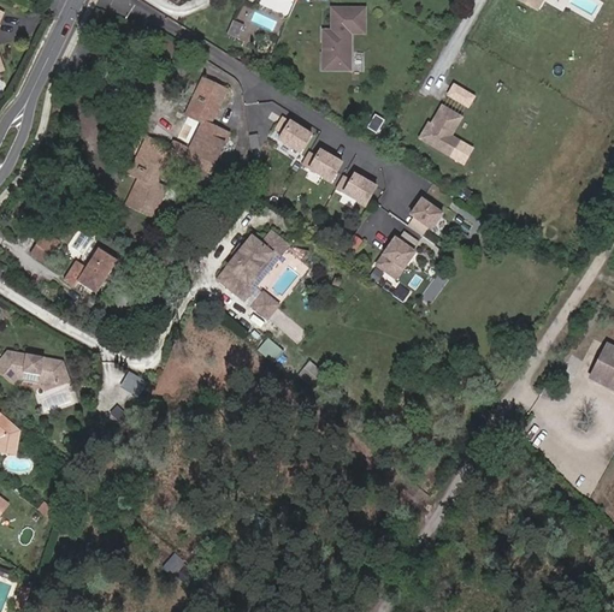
[(254,0),(252,5),(284,21),(293,0),(254,0)]
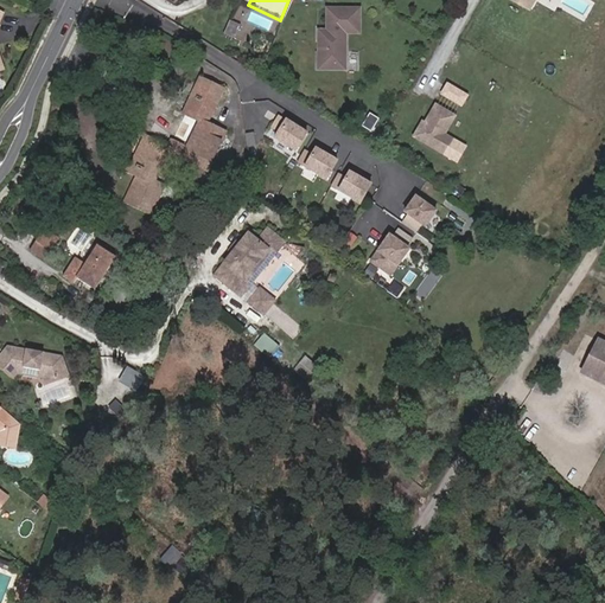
[(355,15),(354,6),(324,8),(325,30),(317,30),(319,63),(345,61),(342,29),(352,27),(351,15),(355,15)]
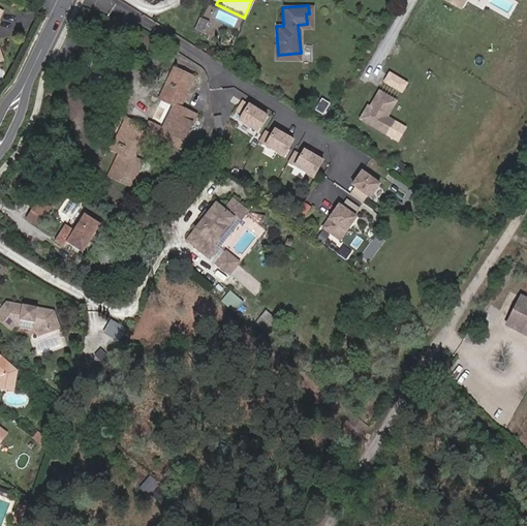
[(164,119),(186,129),(194,113),(177,104),(191,74),(173,66),(159,95),(173,102),(168,111),(164,119)]
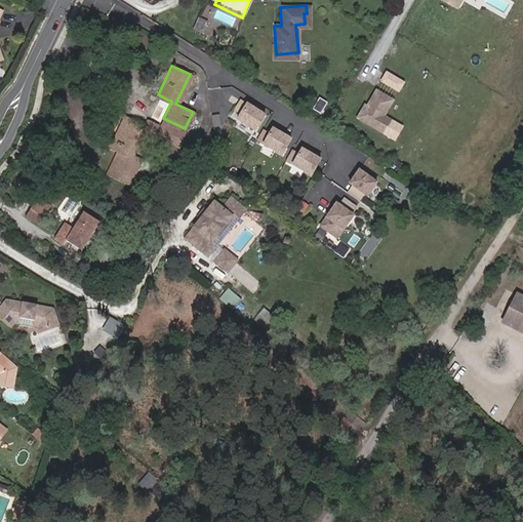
[(381,113),(391,96),(374,87),(365,103),(362,107),(360,106),(355,114),(380,130),(389,117),(381,113)]
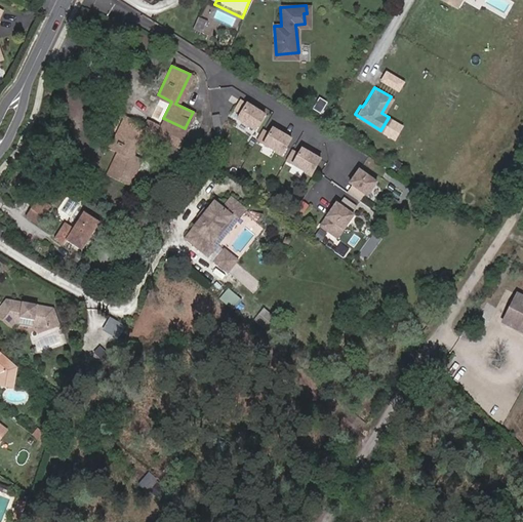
[(318,110),(324,99),(317,95),(311,106),(318,110)]
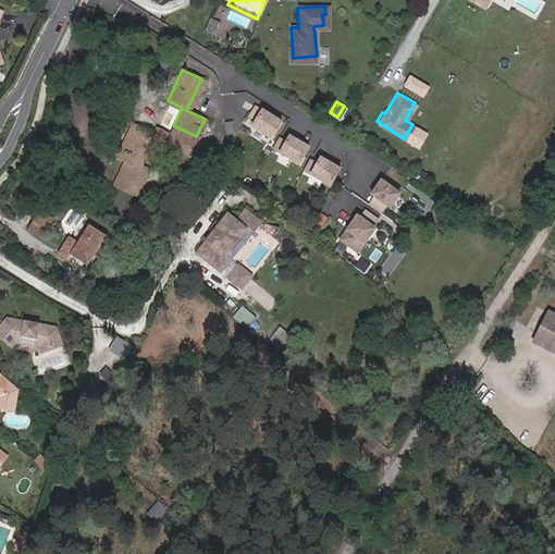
[(248,123),(269,136),(281,117),(260,103),(248,123)]
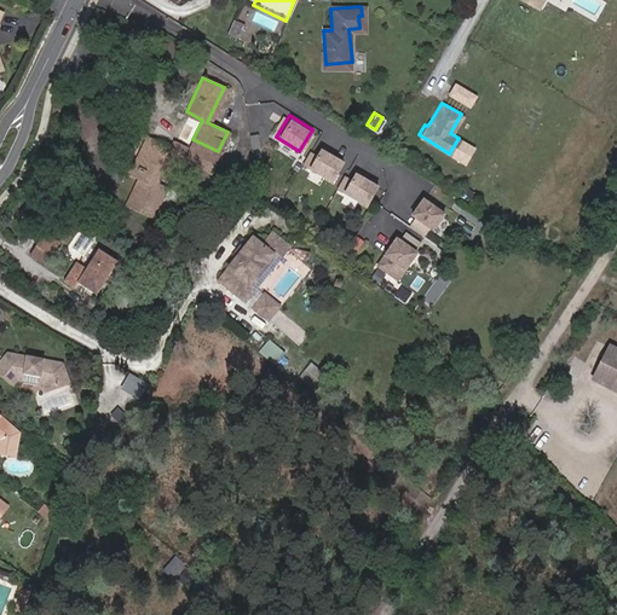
[(148,138),(145,141),(133,166),(143,170),(140,177),(127,202),(150,213),(162,187),(154,183),(165,158),(174,163),(182,146),(172,141),(169,149),(148,138)]
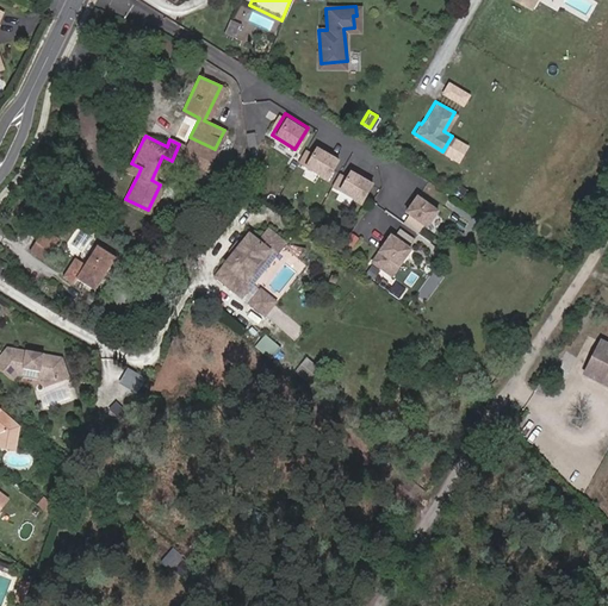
[(206,168),(215,149),(190,137),(180,156),(206,168)]
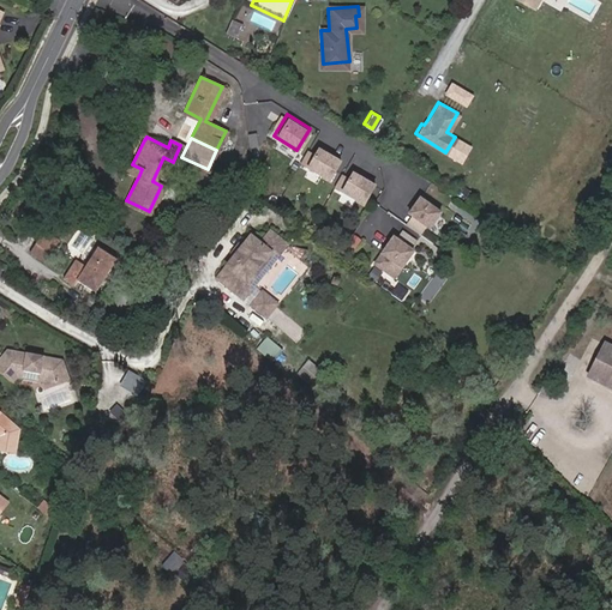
[(329,177),(341,159),(319,146),(309,164),(329,177)]
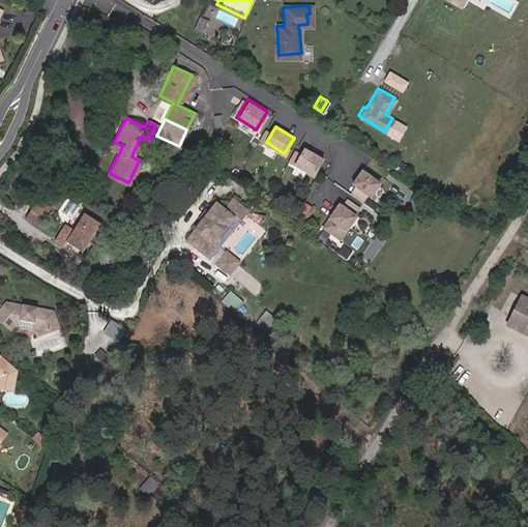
[(122,146),(114,142),(111,140),(109,145),(120,151),(122,146)]
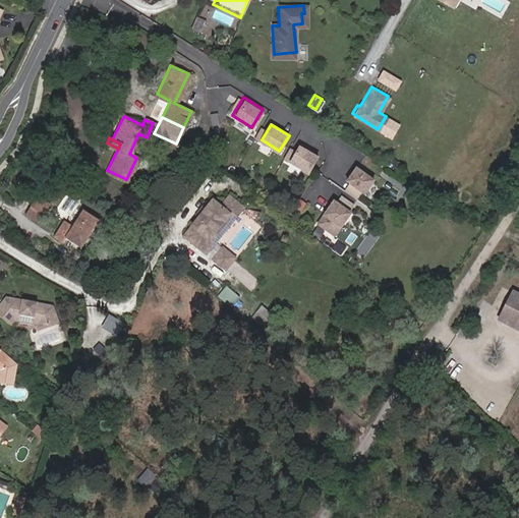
[(307,171),(318,156),(299,145),(290,160),(307,171)]
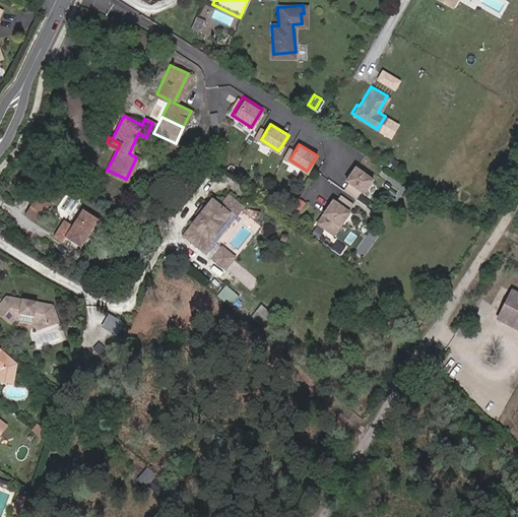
[(373,178),(355,166),(346,179),(364,191),(373,178)]
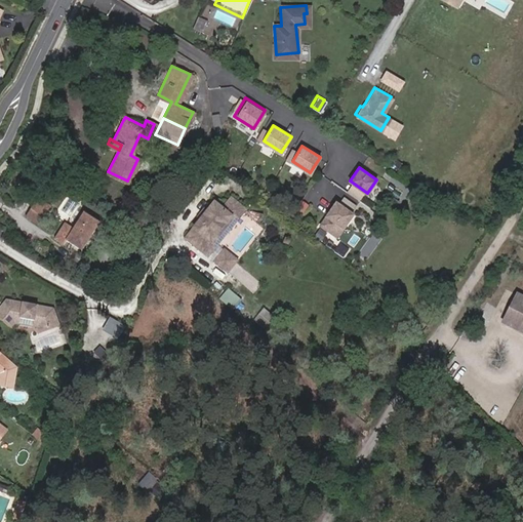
[(46,206),(33,198),(24,212),(37,221),(46,206)]
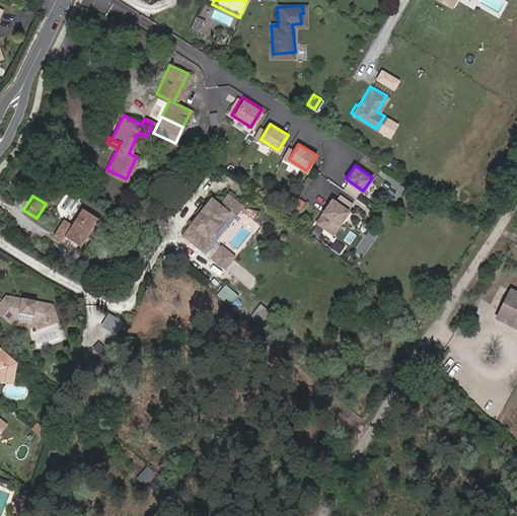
[(197,214),(181,233),(198,246),(225,213),(230,217),(238,206),(226,196),(217,206),(210,199),(202,208),(197,214)]
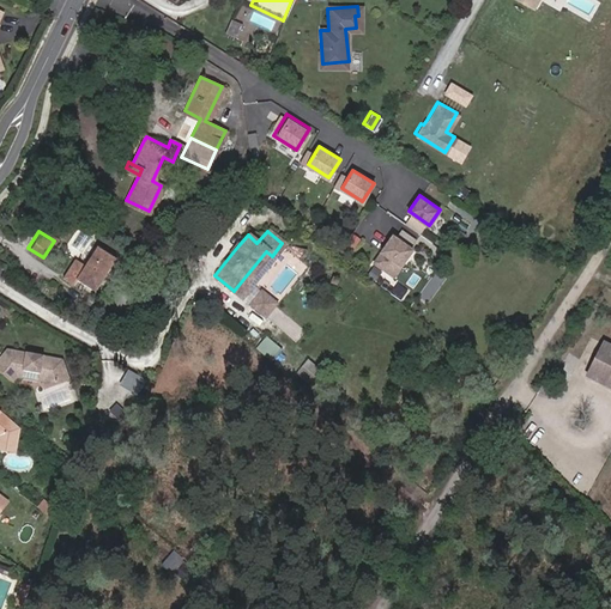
[(394,274),(413,248),(393,233),(374,260),(394,274)]
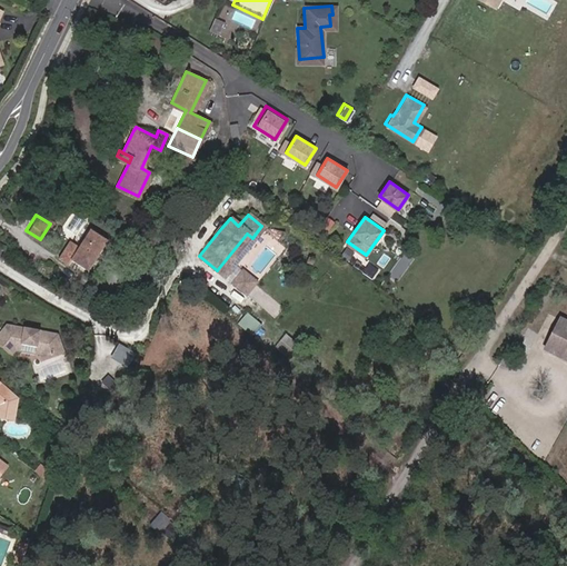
[(106,239),(89,227),(69,256),(87,268),(106,239)]
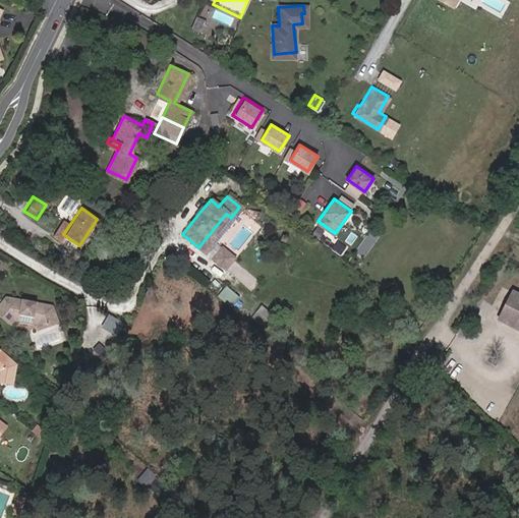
[(226,214),(198,247),(203,251),(231,218),(226,214)]
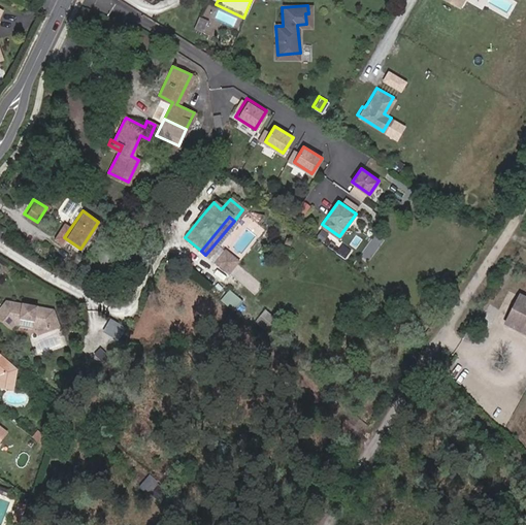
[(322,227),(317,237),(347,255),(353,244),(322,227)]
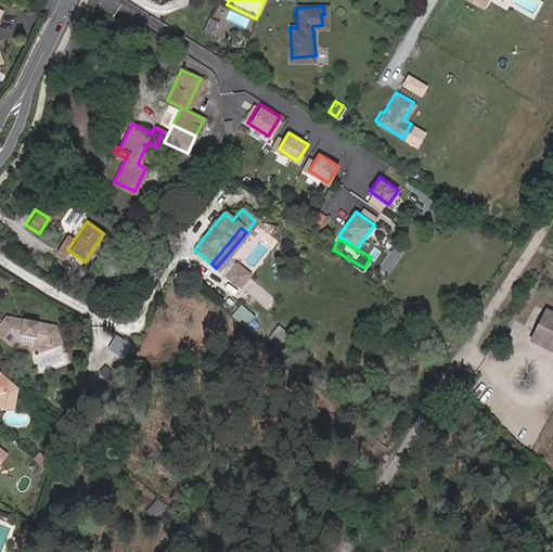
[(224,276),(236,285),(246,274),(234,264),(224,276)]
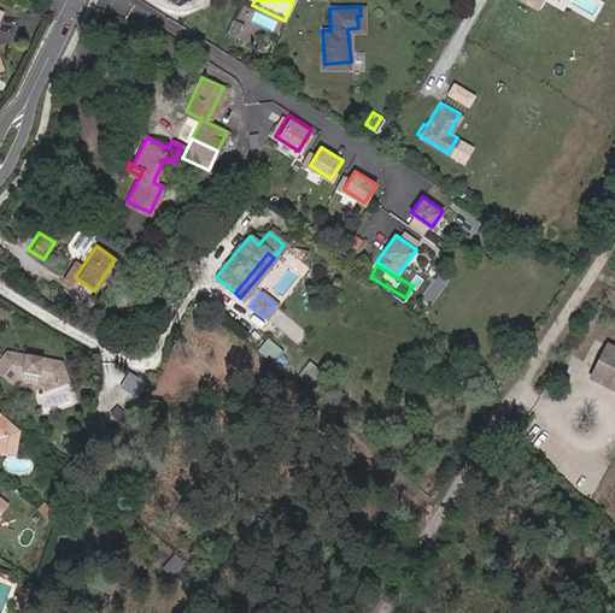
[(267,334),(258,345),(276,358),(285,348),(267,334)]
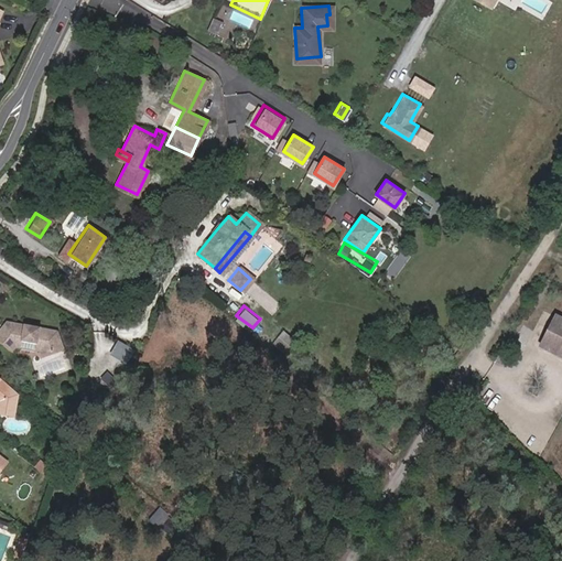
[(561,315),(555,313),(540,343),(561,353),(561,315)]
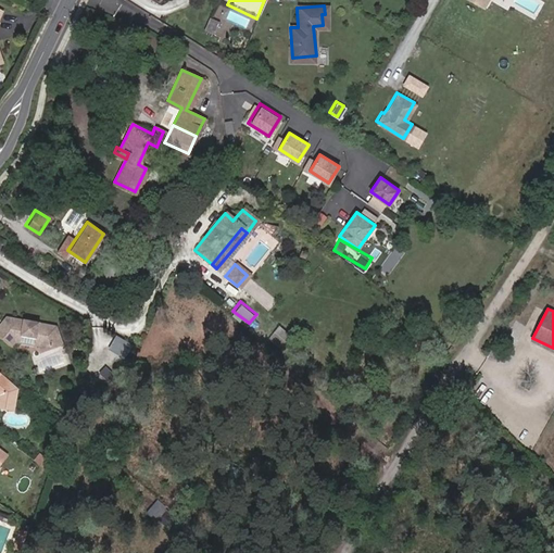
[(61,341),(54,325),(38,322),(38,321),(23,317),(22,318),(22,321),(14,318),(15,317),(5,316),(0,323),(0,334),(10,342),(14,338),(20,339),(21,334),(35,337),(34,342),(39,342),(41,348),(61,341)]
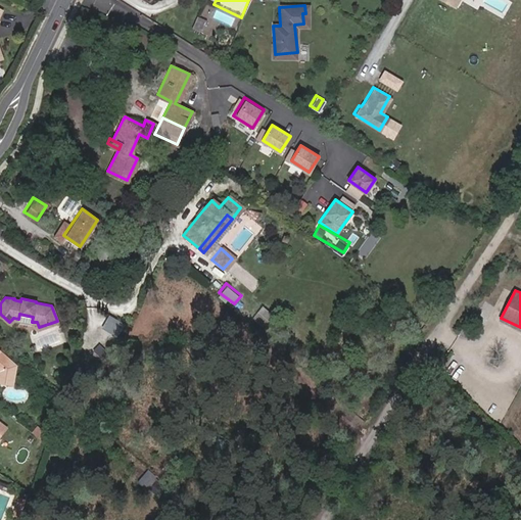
[(262,302),(252,315),(263,323),(272,311),(262,302)]
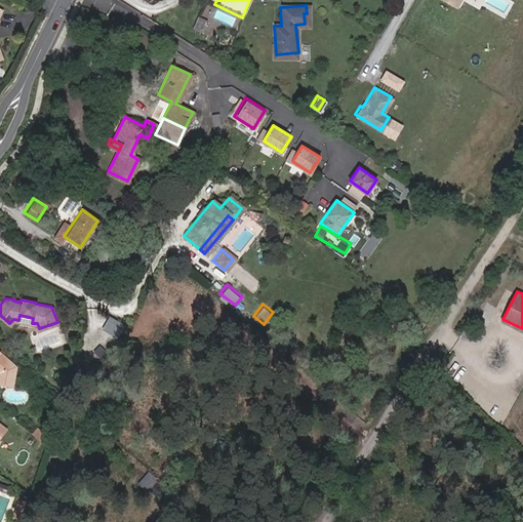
[(120,323),(107,315),(99,326),(113,334),(120,323)]
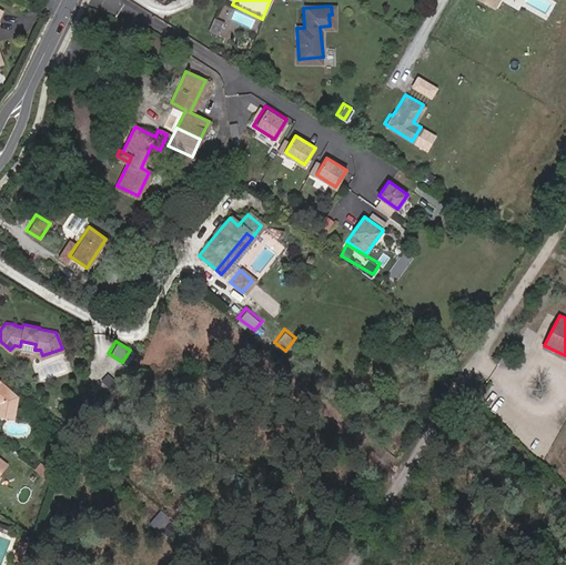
[(16,396),(0,383),(0,413),(11,416),(16,396)]
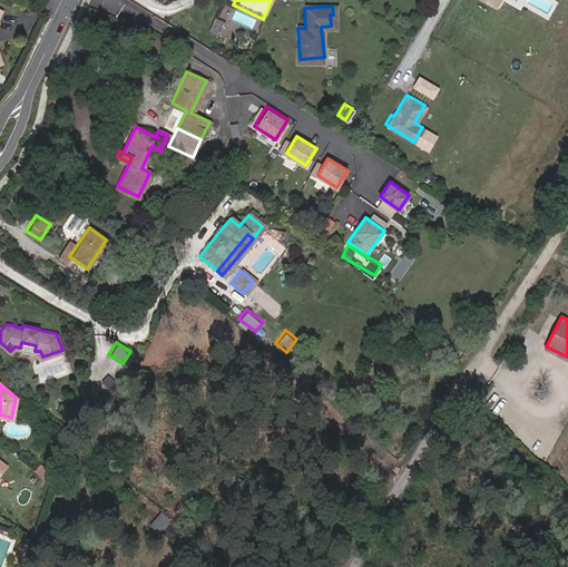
[(157,528),(169,515),(160,507),(149,521),(157,528)]
